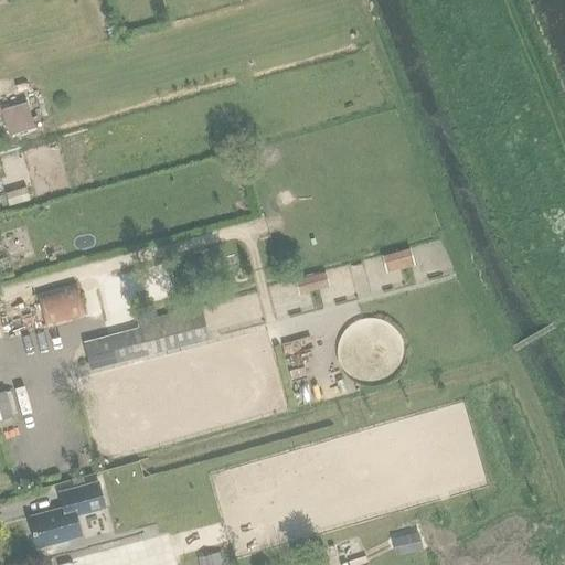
[(24,188),(4,193),(8,208),(29,202),(24,188)]
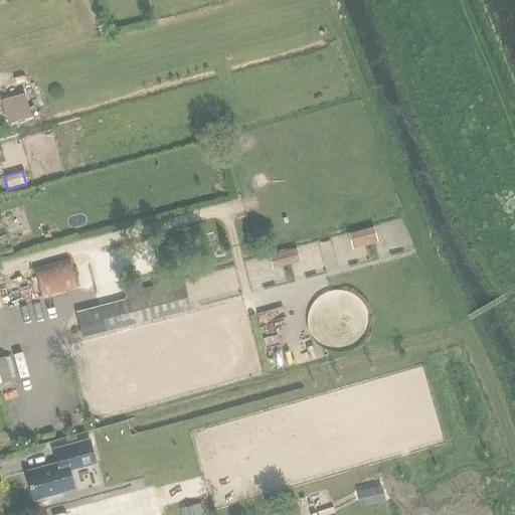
[(373,227),(348,234),(352,249),(377,242),(373,227)]
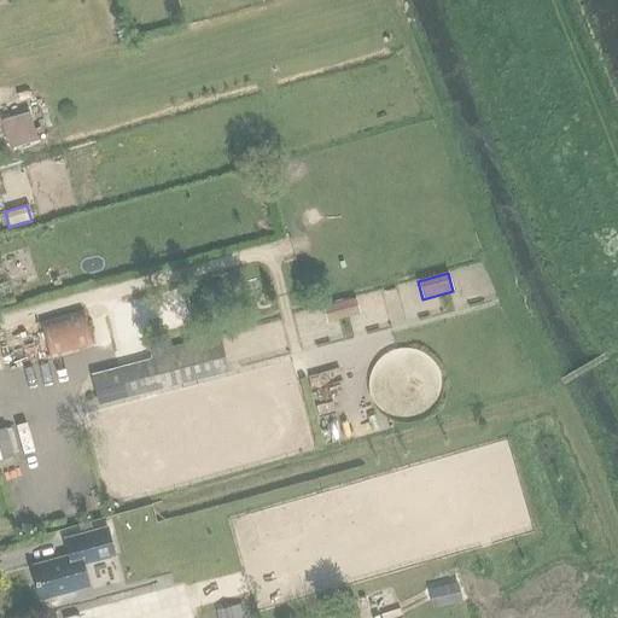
[(333,322),(366,312),(361,295),(328,305),(333,322)]
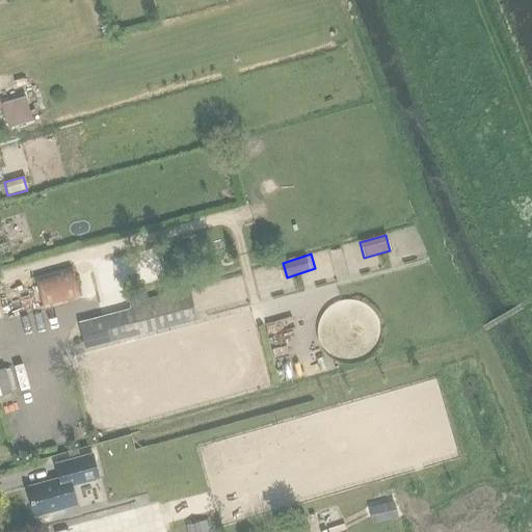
[(70,270),(34,280),(42,308),(77,297),(70,270)]
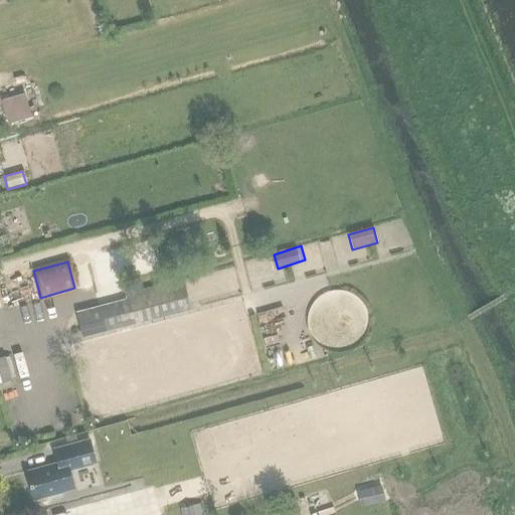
[(82,339),(191,312),(184,282),(128,296),(129,300),(76,313),(82,339)]
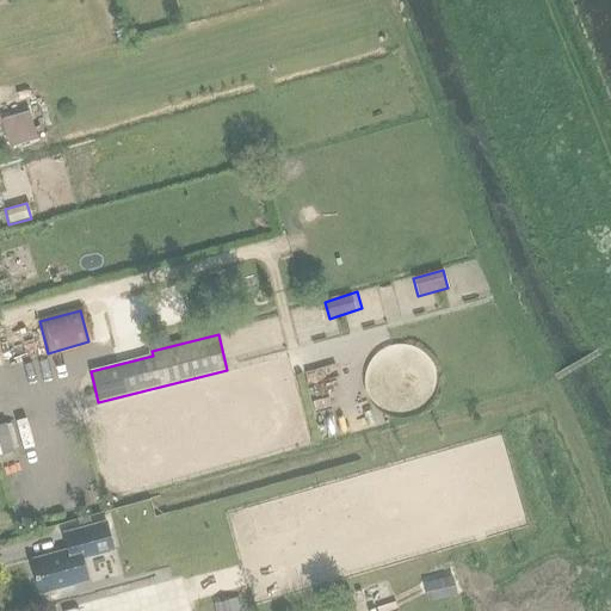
[(5,421),(0,423),(0,452),(13,450),(5,421)]
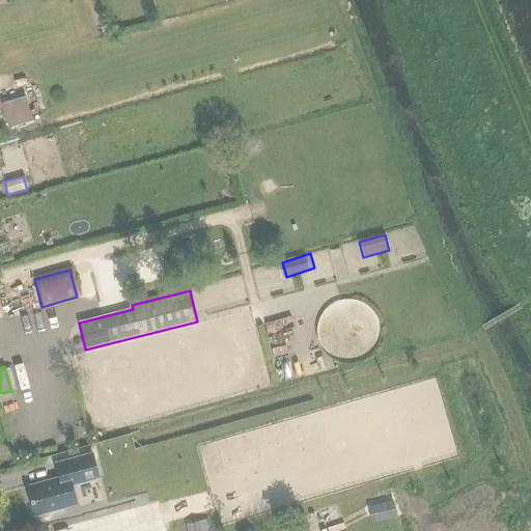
[(56,465),(59,479),(27,487),(35,516),(77,505),(73,485),(100,479),(93,454),(56,465)]
